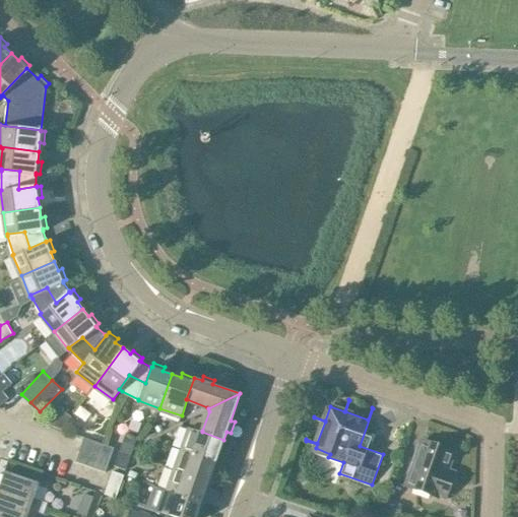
[(202,432),(202,431),(190,427),(183,448),(216,460),(223,440),(202,432)]
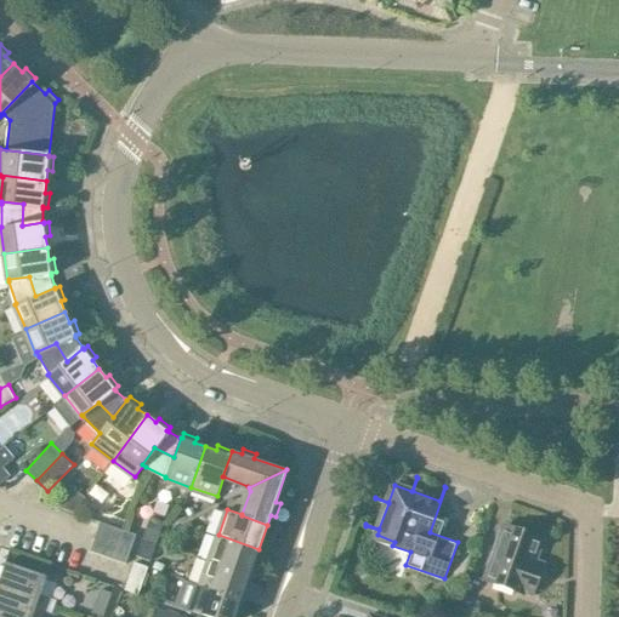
[(160,532),(163,527),(164,523),(151,518),(147,527),(160,532)]
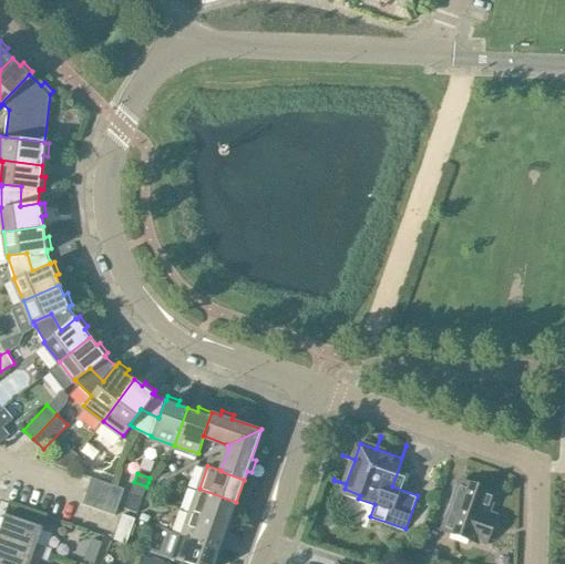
[(88,489),(121,500),(125,486),(92,475),(88,489)]
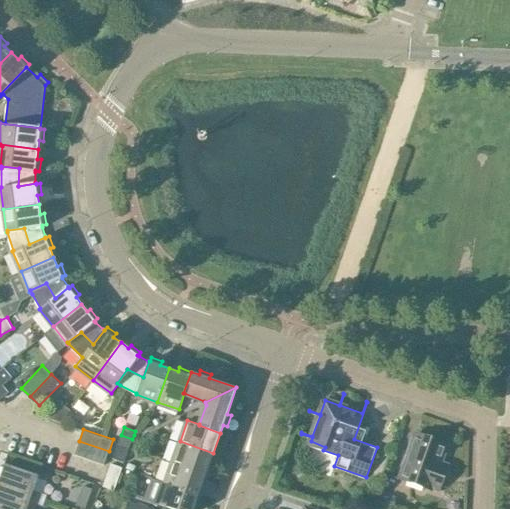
[(446,470),(448,465),(440,462),(447,443),(416,432),(401,477),(431,488),(432,484),(440,487),(444,476),(443,476),(445,469),(446,470)]
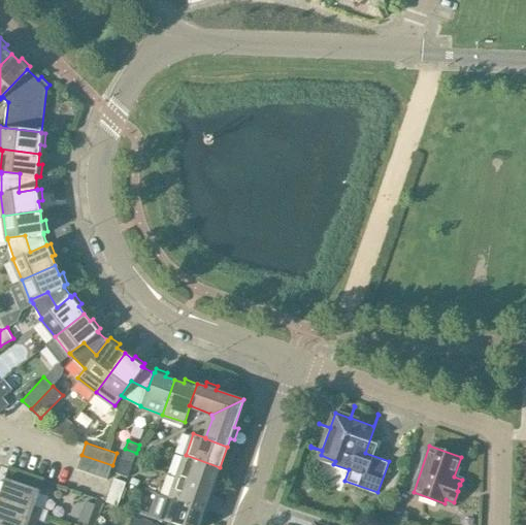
[(134,460),(136,453),(125,449),(122,456),(134,460)]
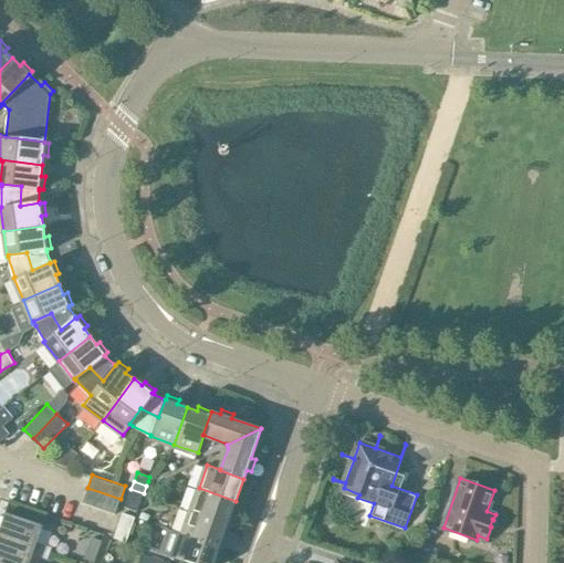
[(116,512),(121,499),(87,488),(83,501),(116,512)]
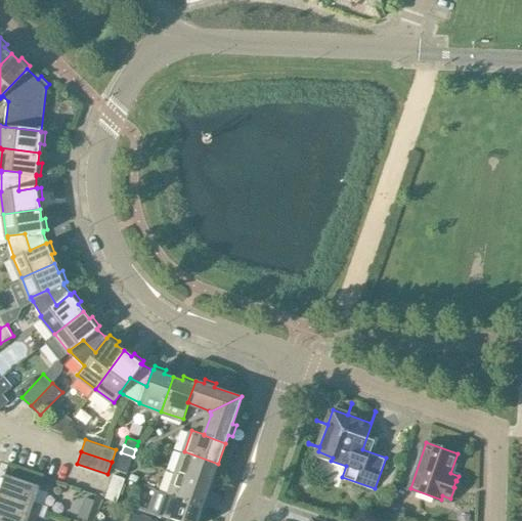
[(211,484),(218,464),(184,451),(176,472),(211,484)]
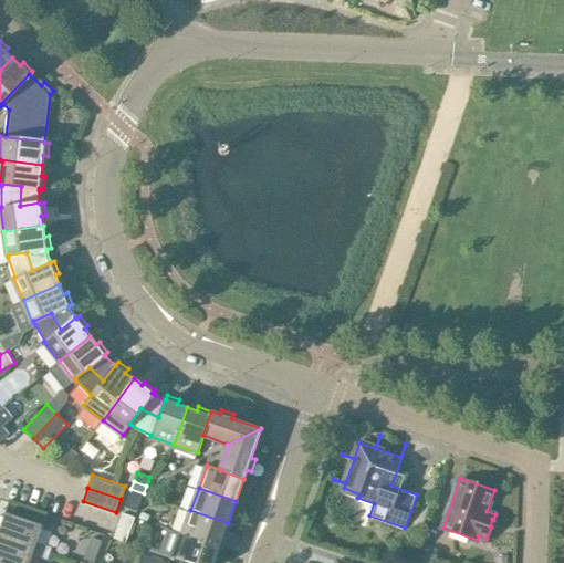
[(141,501),(144,493),(131,489),(128,498),(141,501)]
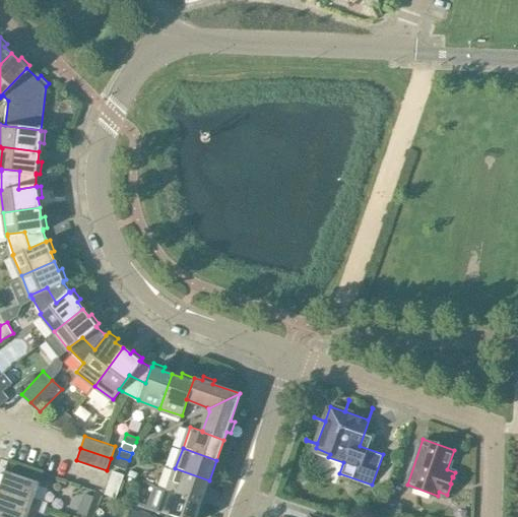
[(126,468),(129,460),(118,457),(115,464),(126,468)]
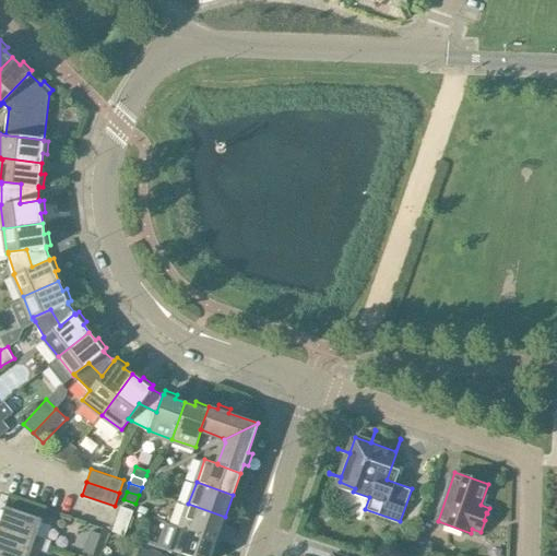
[(217,539),(225,517),(188,504),(180,525),(217,539)]
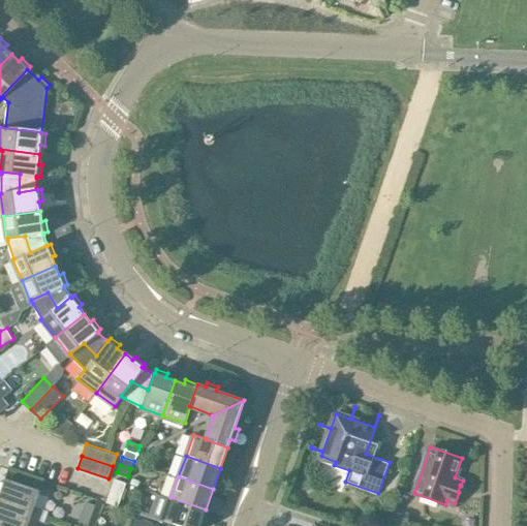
[(5,477),(0,492),(0,499),(33,511),(31,517),(38,519),(42,507),(35,505),(40,490),(5,477)]
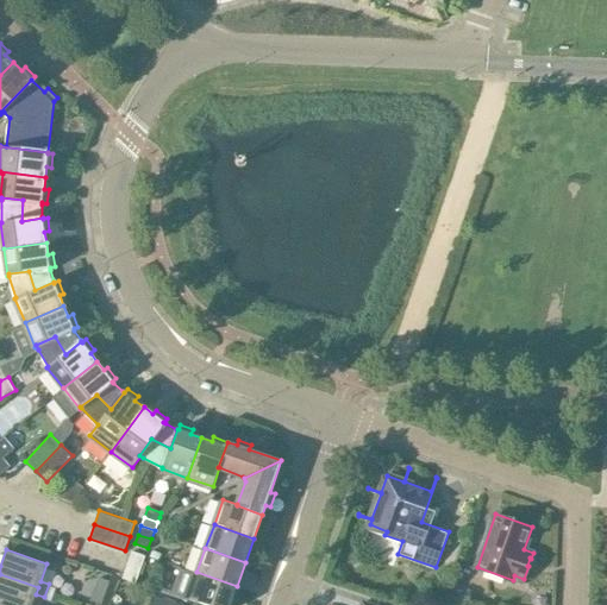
[(130,559),(143,563),(145,554),(132,549),(130,559)]
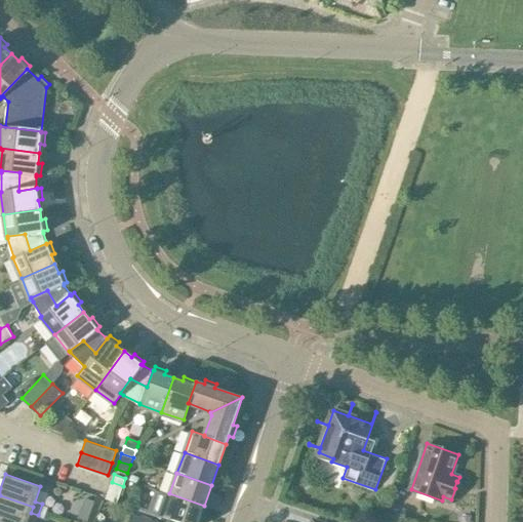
[(120,493),(123,486),(112,482),(109,489),(120,493)]
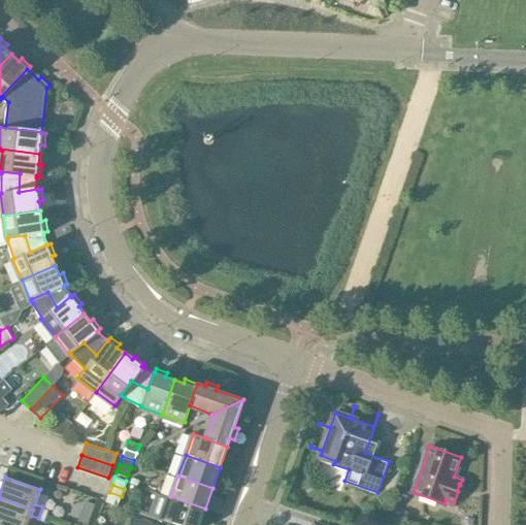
[(118,504),(121,496),(109,492),(106,500),(118,504)]
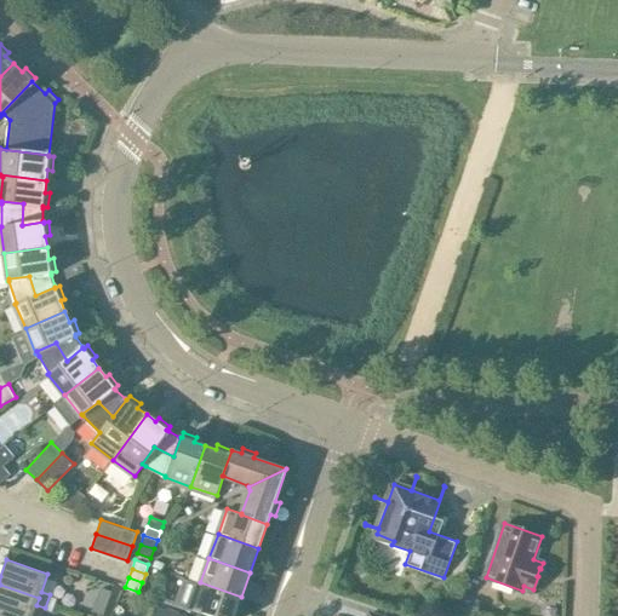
[(213,615),(234,615),(241,597),(200,582),(192,609),(213,615)]
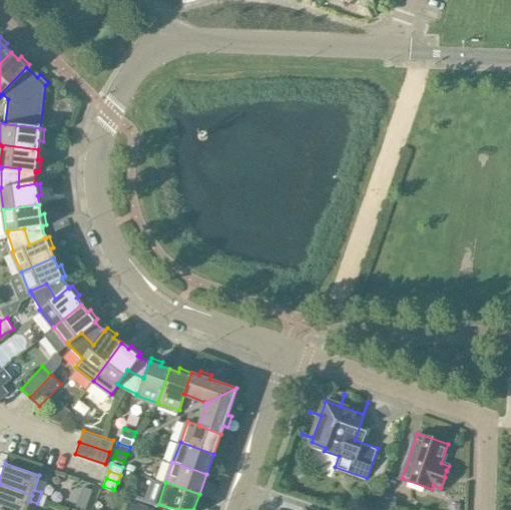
[(0,484),(0,506),(12,509),(26,509),(30,501),(32,495),(0,484)]
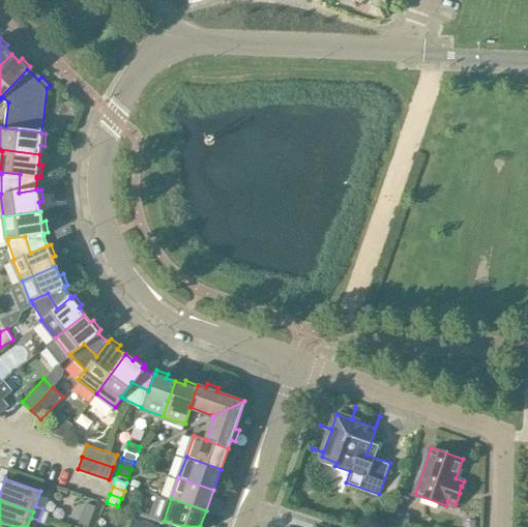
[(87,502),(84,510),(93,514),(96,506),(87,502)]
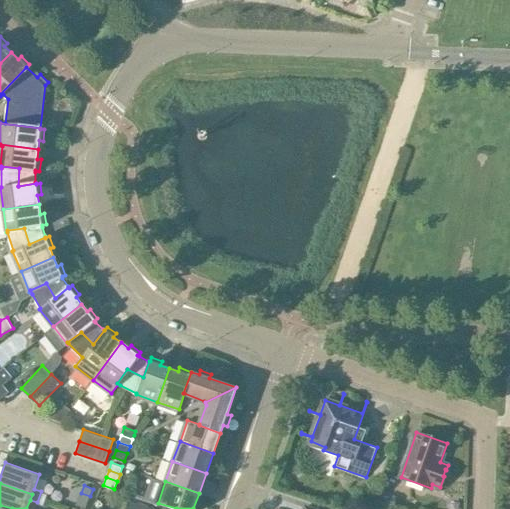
[(41,491),(37,502),(44,504),(47,494),(41,491)]
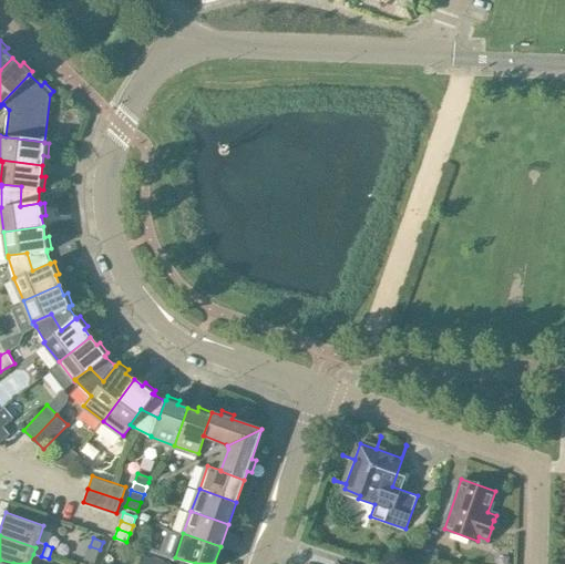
[(438,550),(420,550),(420,562),(438,562),(438,550)]
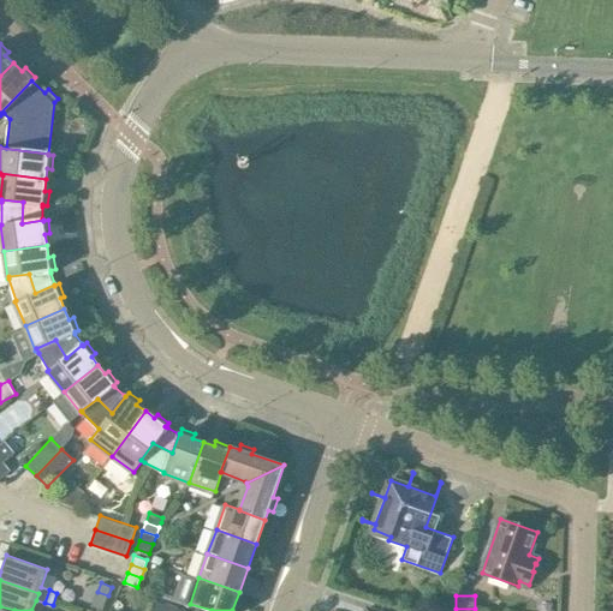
[(188,610),(155,599),(150,610),(188,610)]
